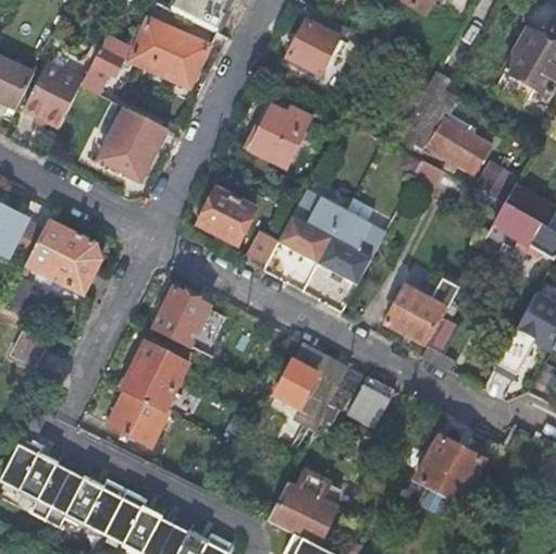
[(215,32),(219,33),(227,14),(224,13),(231,0),(176,0),(172,10),(215,32)]
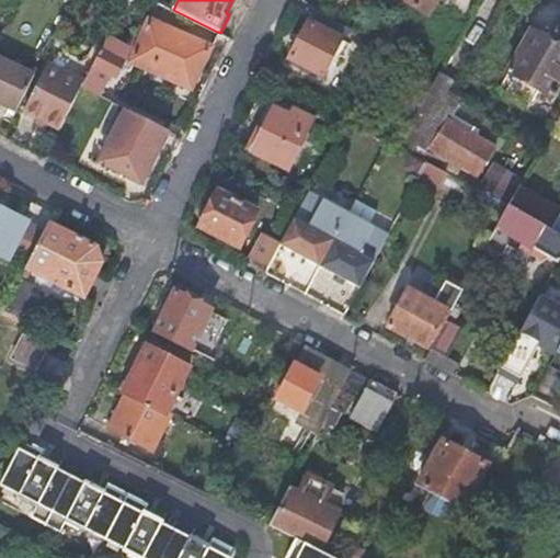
[(407,0),(430,14),(437,0),(407,0)]
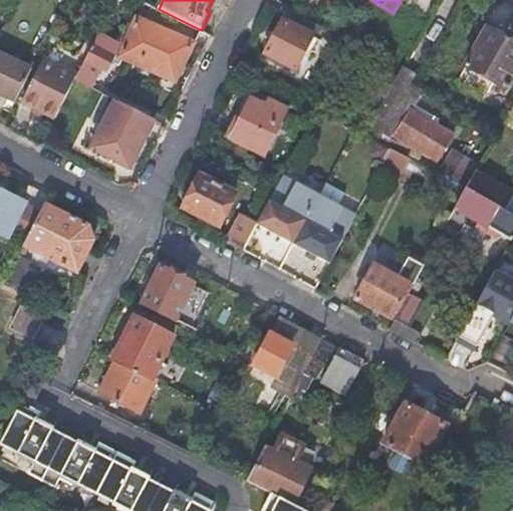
[(199,29),(159,9),(144,1),(129,34),(126,38),(122,48),(119,55),(122,56),(175,80),(183,62),(192,44),(199,29)]
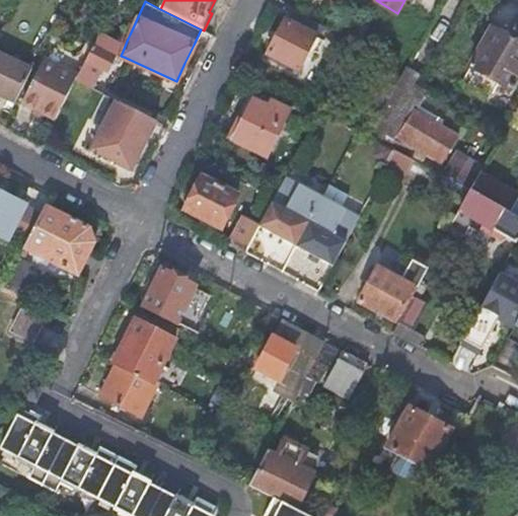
[(326,27),(295,7),(288,19),(285,17),(277,34),(268,52),(300,69),(317,34),(326,27)]
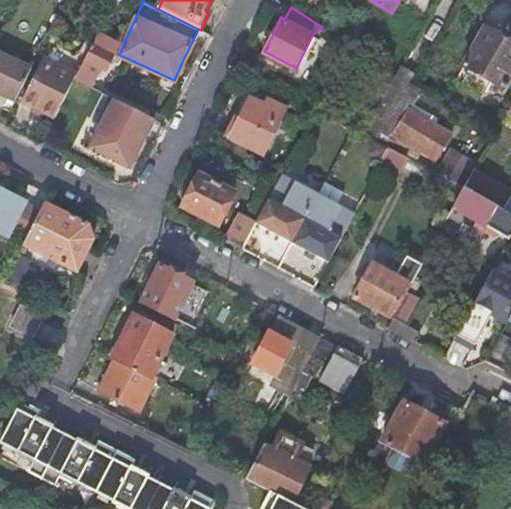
[(456,82),(477,94),(482,86),(488,90),(492,82),(504,89),(510,76),(510,32),(505,30),(503,36),(487,27),(464,66),(465,66),(456,82)]
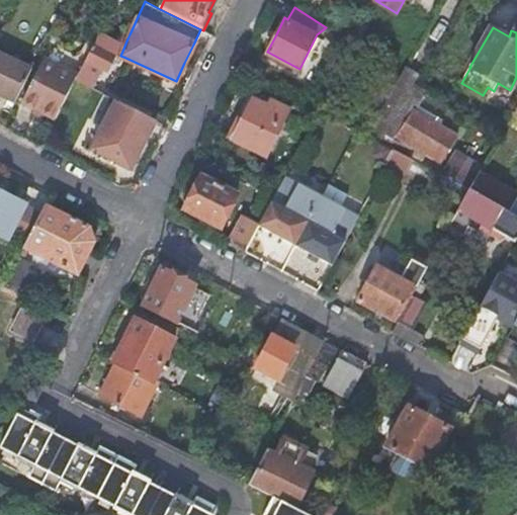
[(77,78),(93,86),(102,68),(107,70),(111,63),(115,56),(110,53),(114,47),(111,45),(113,40),(99,33),(77,77),(77,78)]
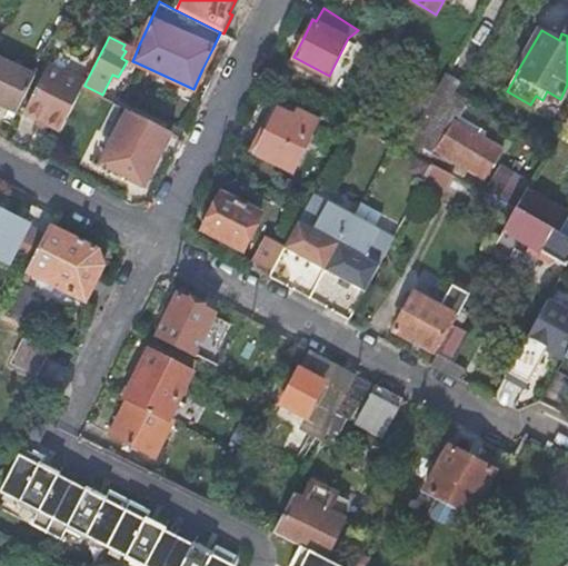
[(136,53),(140,42),(132,38),(127,50),(136,53)]
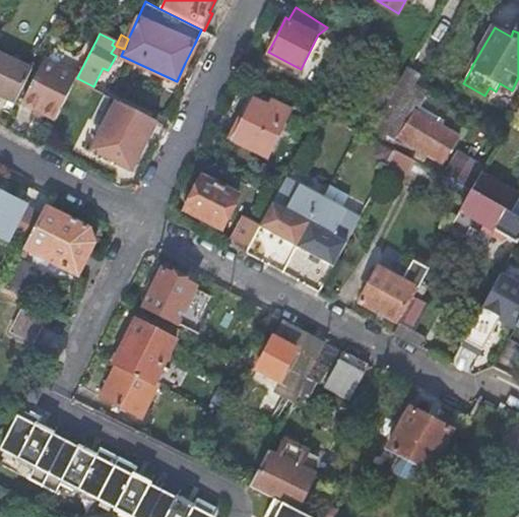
[(0,51),(0,93),(15,102),(33,68),(0,51)]
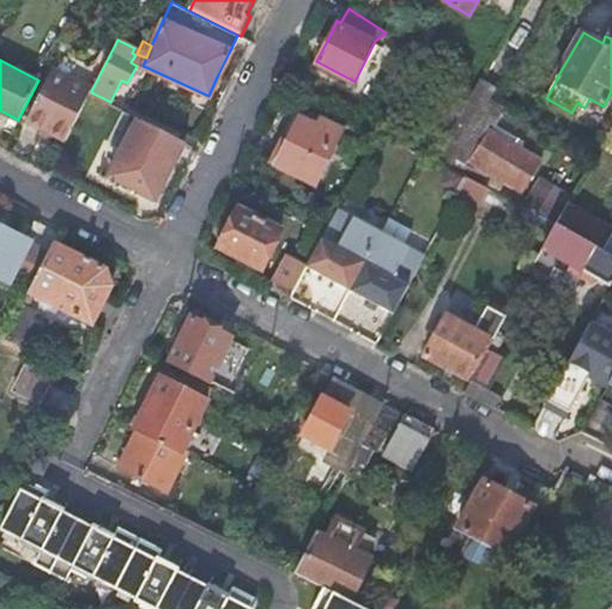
[(66,141),(72,129),(91,92),(91,91),(53,71),(28,121),(47,132),(66,141)]
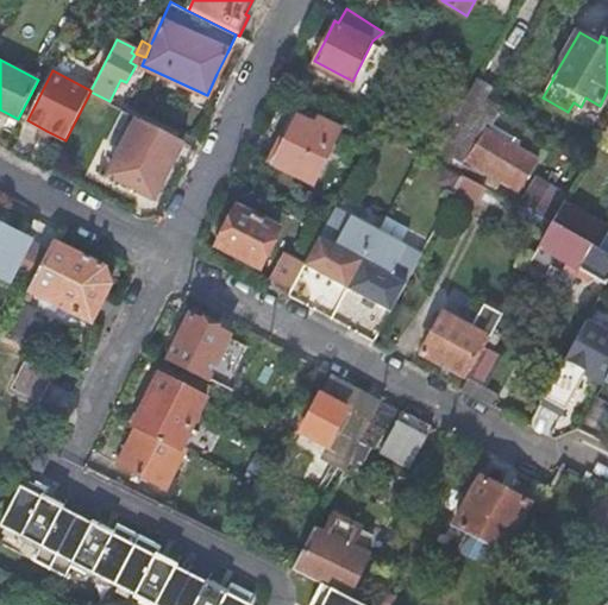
[(462,106),(431,158),(446,166),(477,115),(469,111),(462,106)]
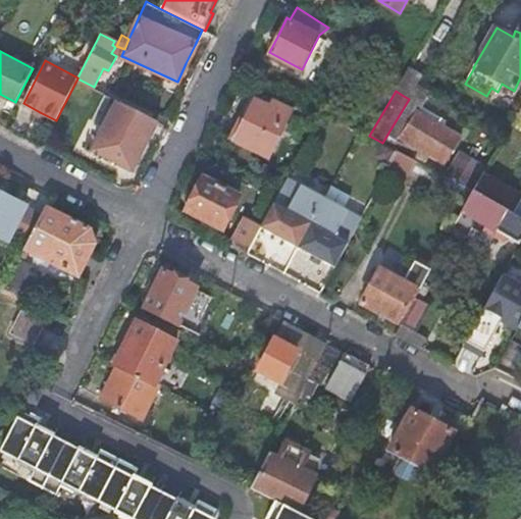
[(125,103),(118,99),(109,118),(116,121),(125,103)]
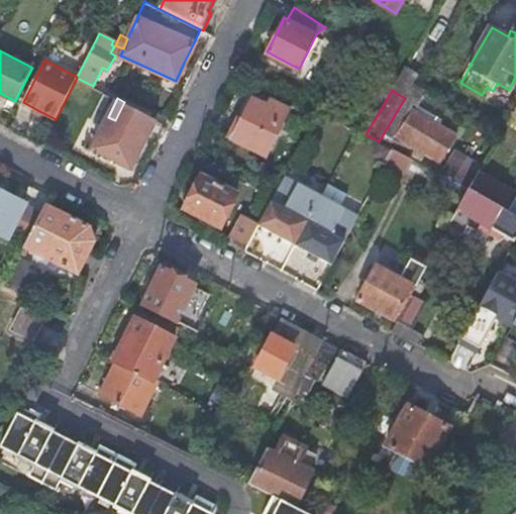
[(289,109),(271,100),(268,106),(252,99),(241,121),(237,118),(232,127),(228,136),(266,155),(289,109)]
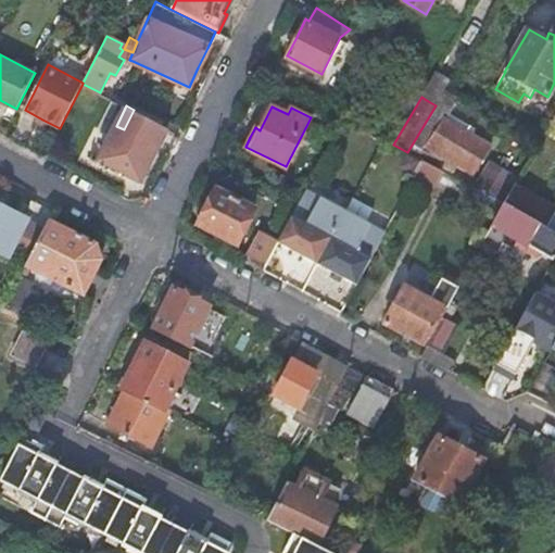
[(168,128),(134,110),(124,129),(116,126),(97,162),(105,166),(108,163),(117,168),(127,173),(131,173),(131,172),(133,172),(135,172),(135,171),(136,170),(139,167),(141,162),(149,165),(168,128)]
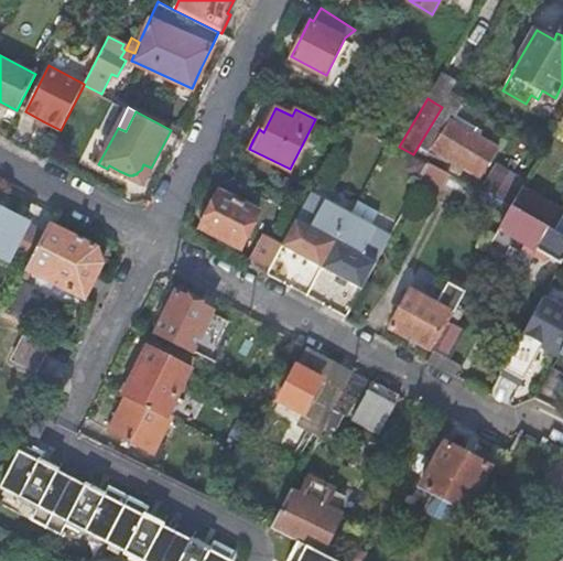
[(478,177),(497,148),(450,119),(432,147),(478,177)]
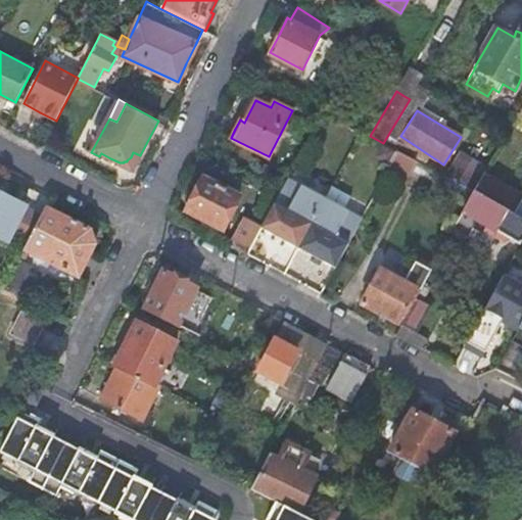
[(398,151),(386,173),(406,182),(414,166),(425,172),(428,166),(398,151)]
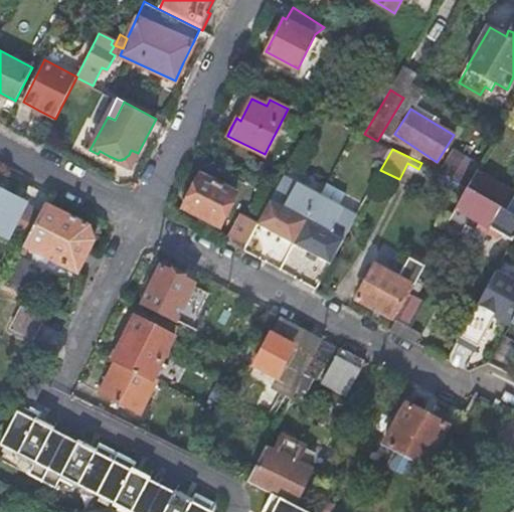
[(467,187),(507,210),(513,197),(513,191),(477,170),(467,187)]
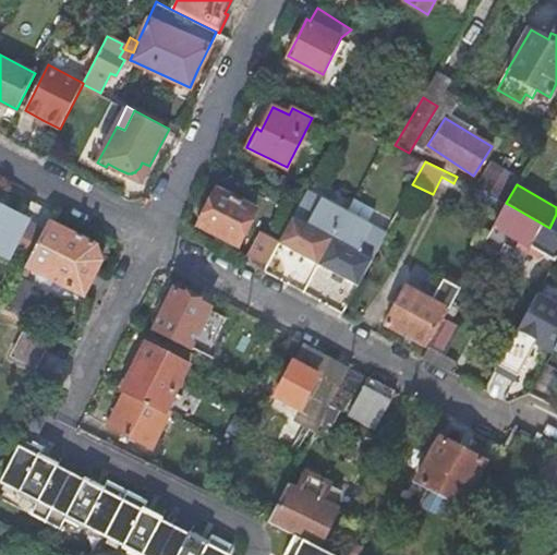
[(239,244),(256,210),(218,190),(207,208),(201,225),(239,244)]
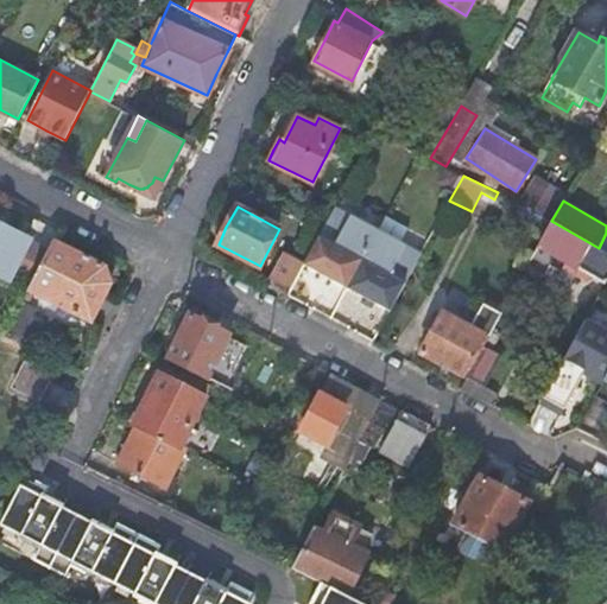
[(377,230),(333,207),(326,220),(302,264),(323,275),(346,287),(377,230)]
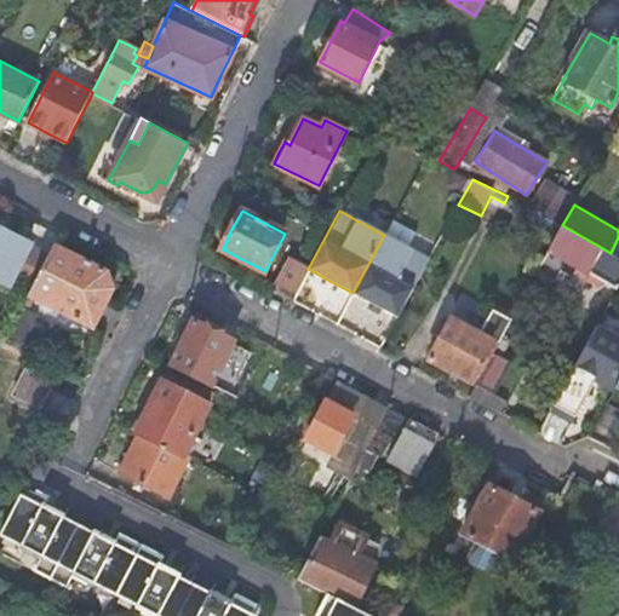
[(603,280),(617,288),(618,285),(618,257),(611,253),(562,225),(532,281),(550,292),(568,259),(578,265),(574,270),(586,276),(582,286),(589,289),(594,281),(600,285),(603,280)]
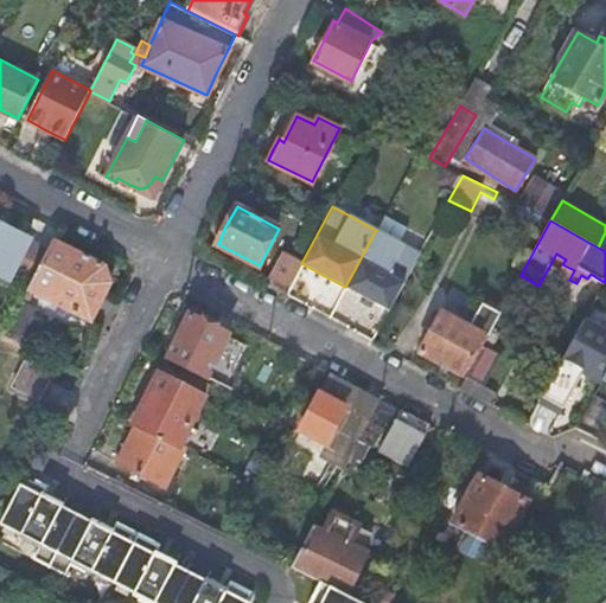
[(0,275),(10,280),(13,271),(31,280),(46,251),(46,250),(29,241),(30,238),(1,224),(0,223),(0,275)]
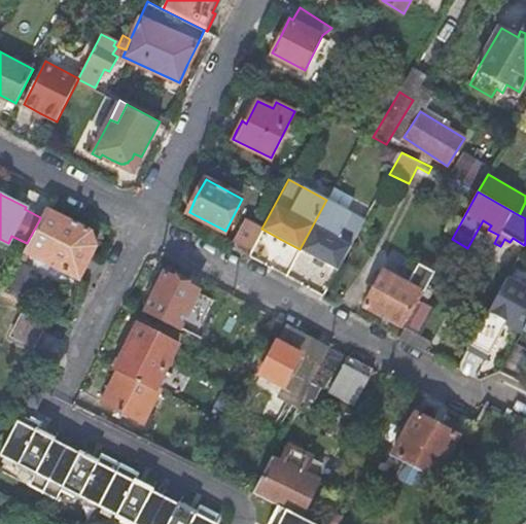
[(326,200),(300,249),(318,259),(338,269),(364,219),(326,200)]
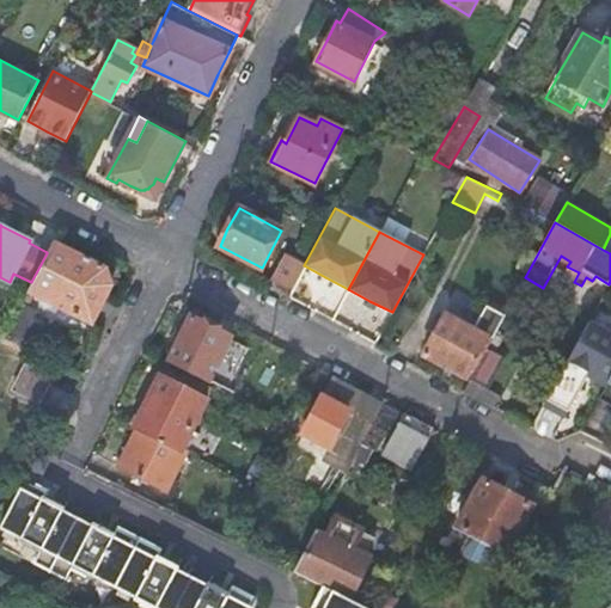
[(105,269),(53,241),(47,252),(47,253),(31,282),(28,290),(92,323),(102,301),(111,284),(105,269)]
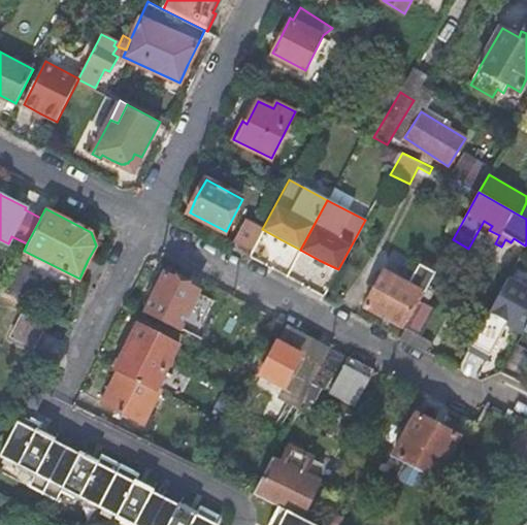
[(236,243),(250,251),(261,230),(248,223),(236,243)]
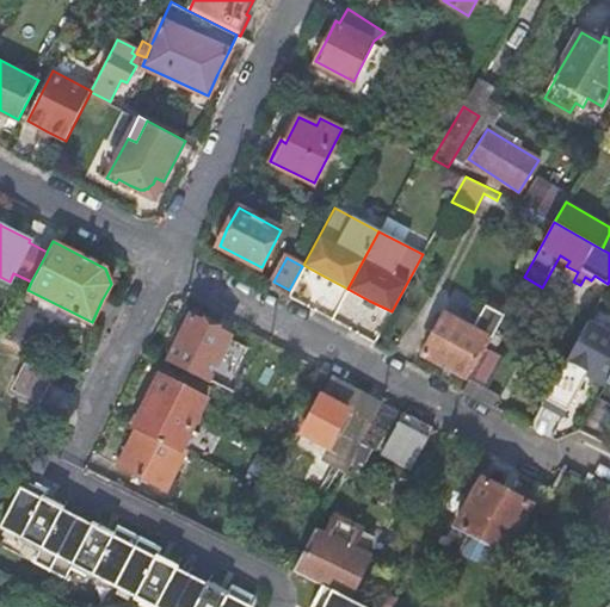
[(37,309),(22,301),(17,311),(32,320),(37,309)]
